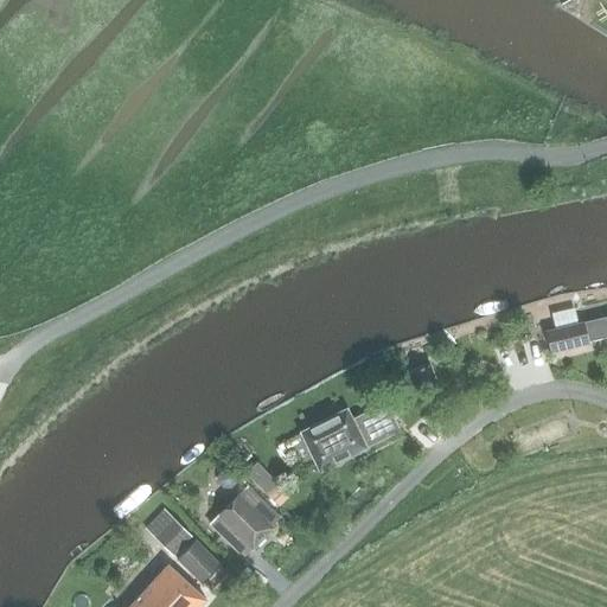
[(606,337),(606,317),(545,332),(550,353),(588,344),(588,343),(606,337)]
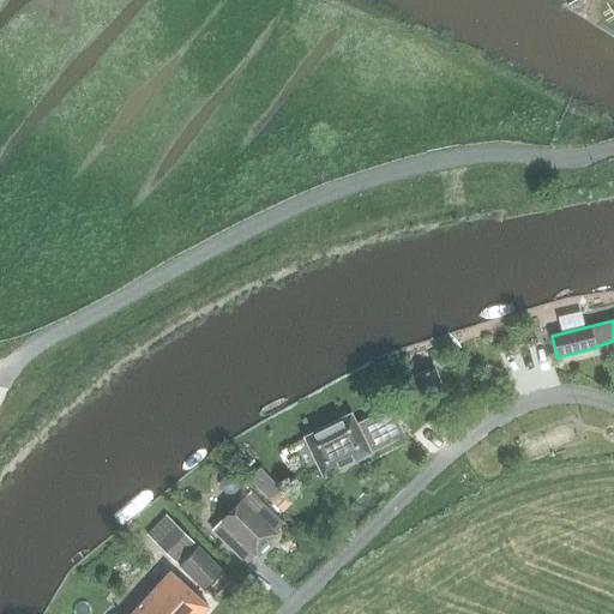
[(433,368),(413,375),(420,395),(440,387),(433,368)]
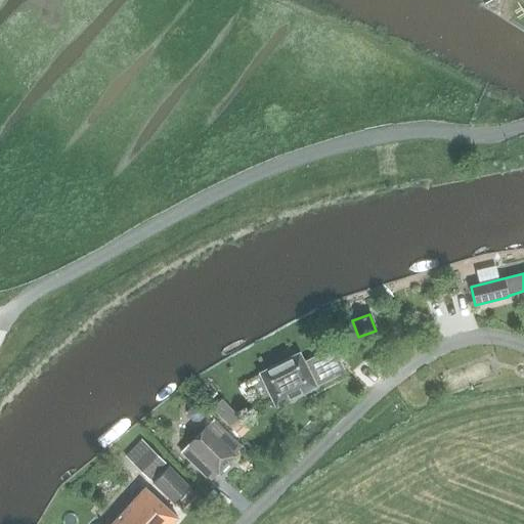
[(315,386),(344,373),(333,348),(304,363),(299,353),(259,374),(276,407),(316,387),(315,386)]
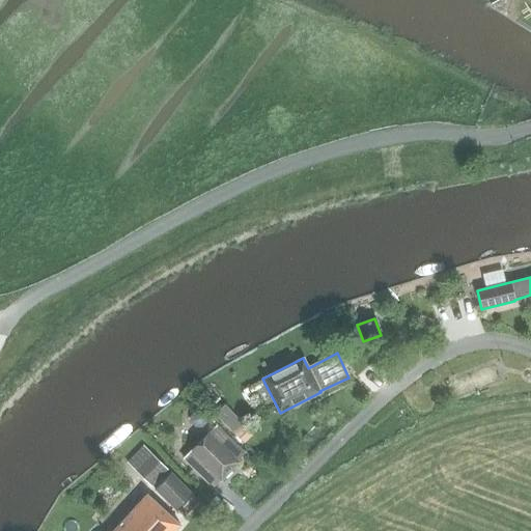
[(225,404),(215,414),(232,434),(244,424),(225,404)]
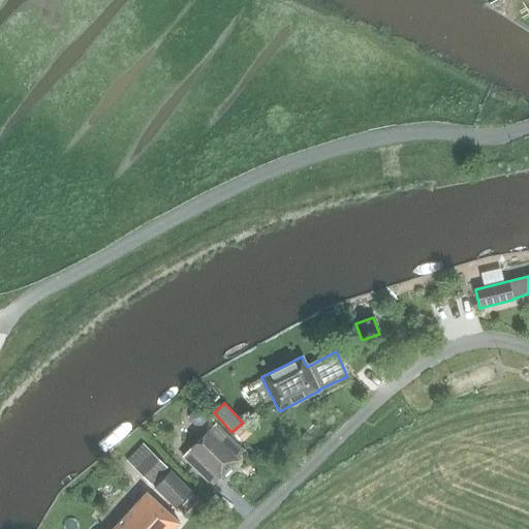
[(190,413),(190,421),(195,426),(201,426),(207,421),(207,415),(201,409),(194,409),(190,413)]
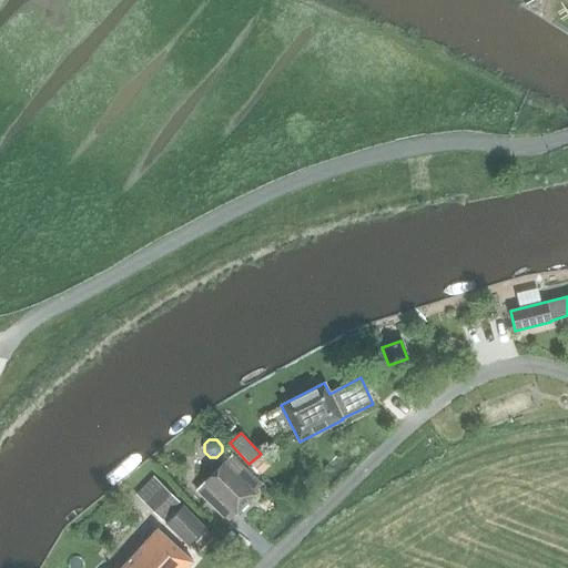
[(250,463),(261,475),(270,467),(259,455),(250,463)]
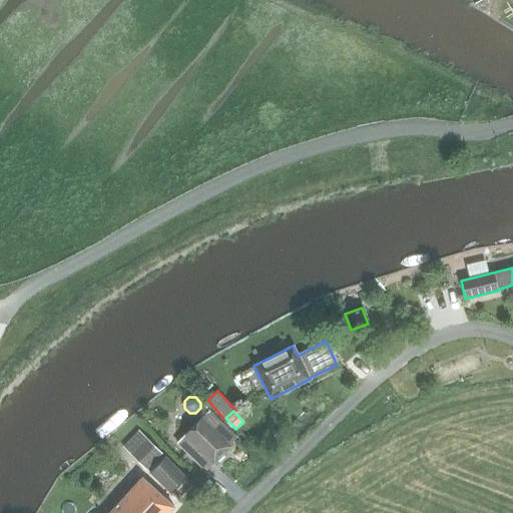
[(227,443),(234,437),(208,412),(177,443),(205,471),(212,464),(213,464),(230,446),(227,443)]
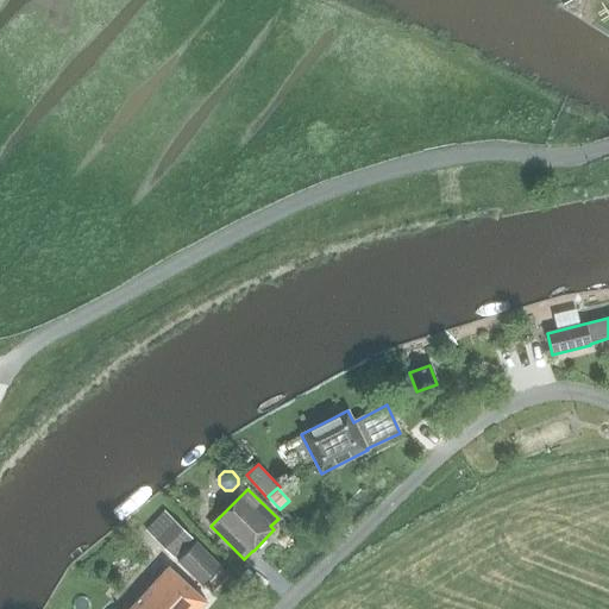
[(174,558),(193,539),(174,521),(164,512),(146,531),(156,540),(174,558)]
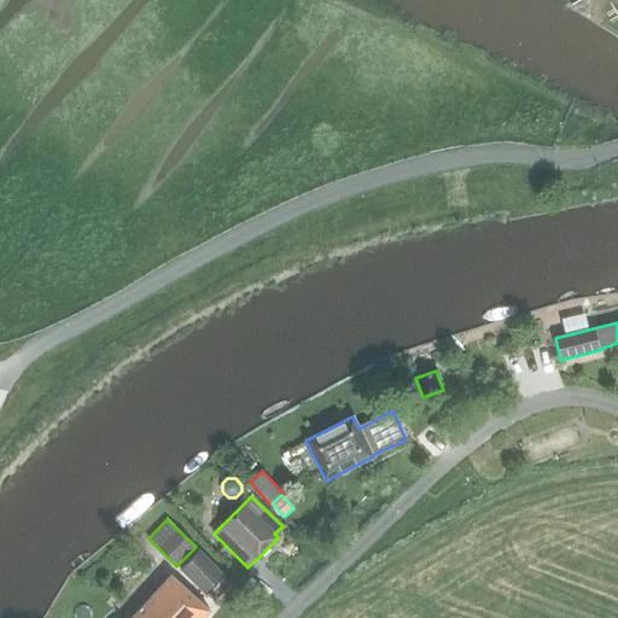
[(205,594),(223,576),(198,551),(180,569),(205,594)]
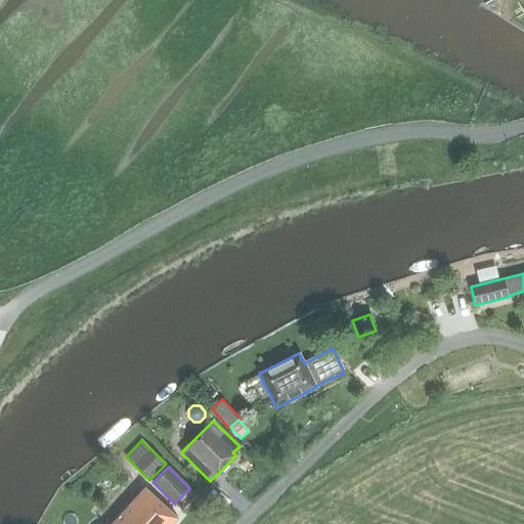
[(171,523),(177,518),(145,488),(112,523),(171,523)]
